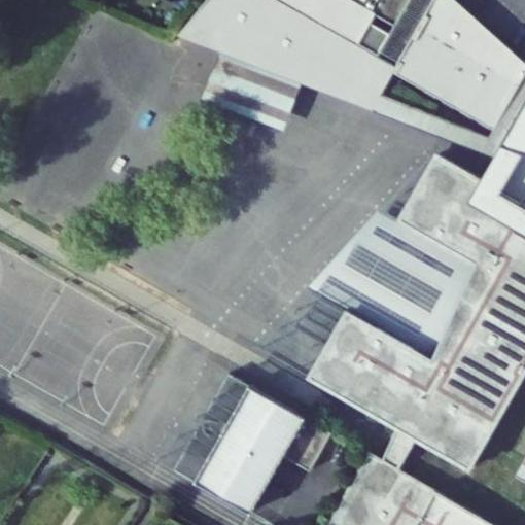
[(207,0),(188,24),(236,42),(231,56),(256,66),(258,62),(263,64),(325,88),(328,79),(359,91),(379,56),(358,44),(375,15),(389,25),(394,27),(410,0),(207,0)]
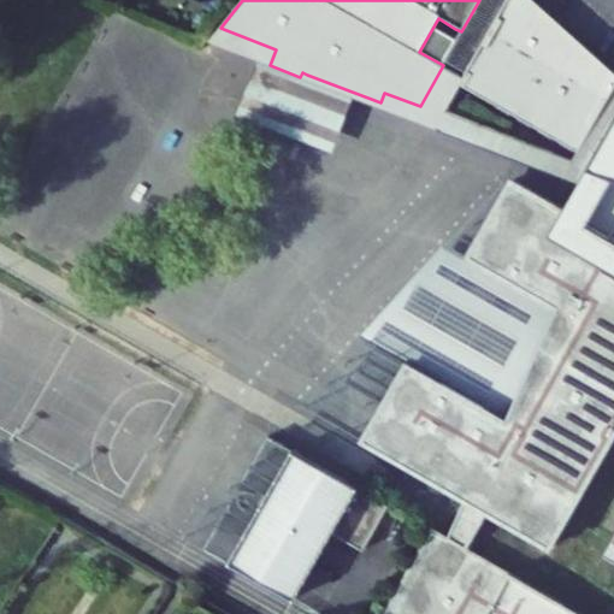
[(613,532),(600,558),(613,566),(613,90),(613,88),(613,75),(530,0),(507,0),(459,86),(577,154),(579,148),(594,154),(603,158),(596,173),(574,223),(550,277),(517,258),(503,281),(554,311),(521,384),(506,420),(406,364),(361,442),(464,501),(447,538),(431,530),(382,613),(574,613),(465,551),(486,514),(549,550),(613,436),(613,532)]
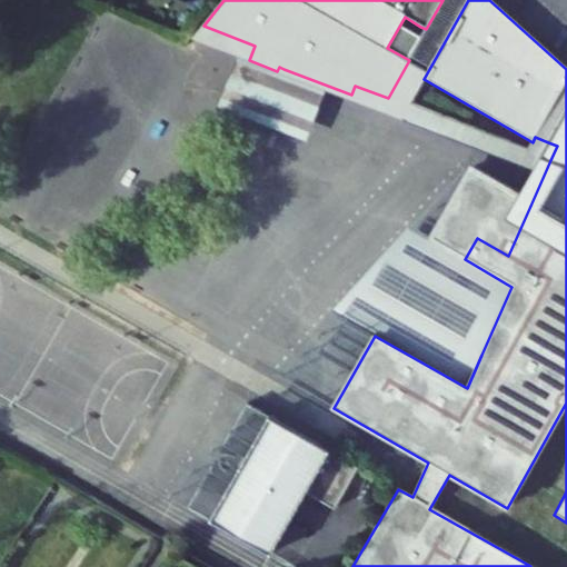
[(550,160),(557,146),(548,142),(540,156),(550,160)]
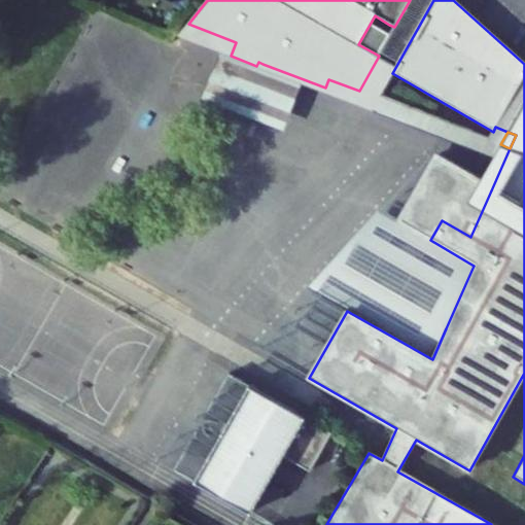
[(435,153),(396,221),(385,214),(314,292),(347,311),(432,359),(446,328),(474,266),(430,240),(442,220),(470,237),(491,190),(435,153)]
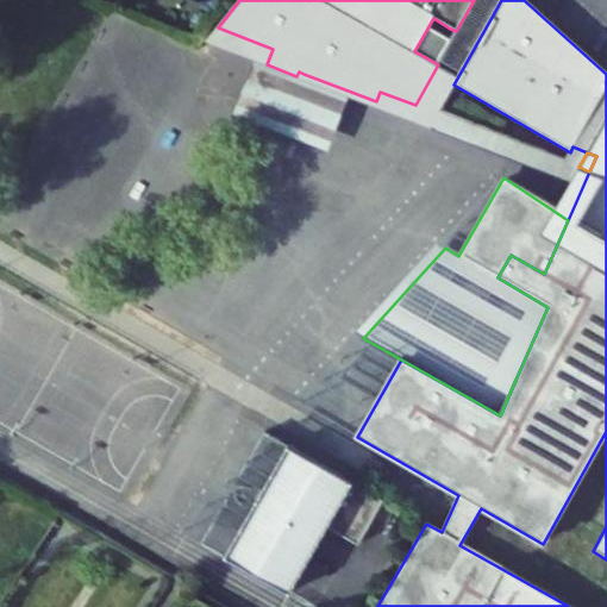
[(325,527),(358,546),(383,502),(264,433),(201,544),(289,595),(325,527)]
